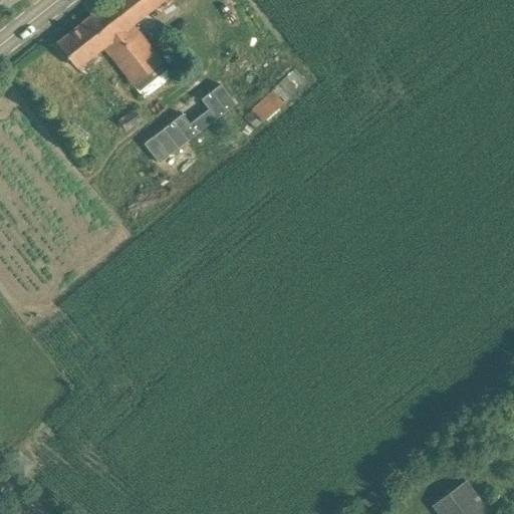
[(147,62),(126,37),(82,73),(102,97),(106,94),(126,118),(162,90),(142,66),(147,62)]
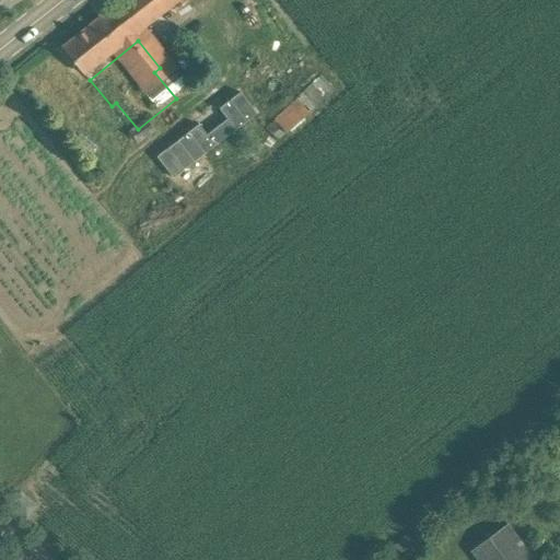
[(198,124),(156,155),(173,177),(237,127),(256,113),(253,108),(240,91),(220,106),(219,107),(226,118),(206,133),(198,124)]
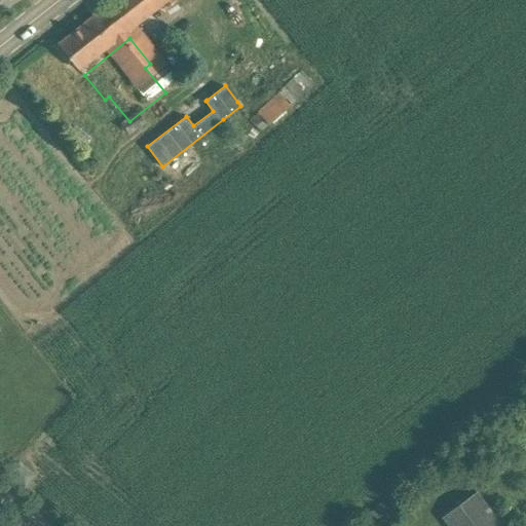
[(269,108),(277,102),(275,98),(258,109),(265,120),(273,115),(269,108)]
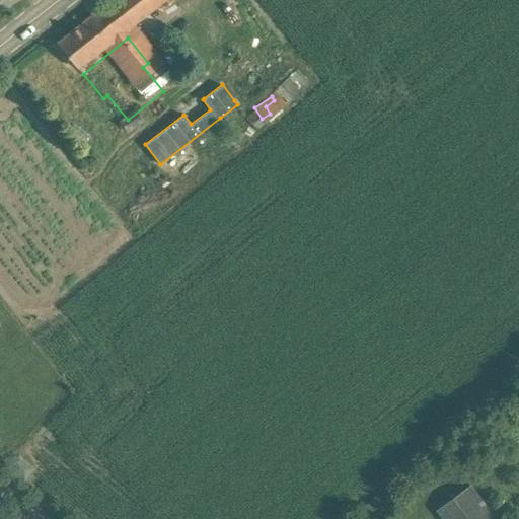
[(11,466),(23,477),(31,467),(19,457),(11,466)]
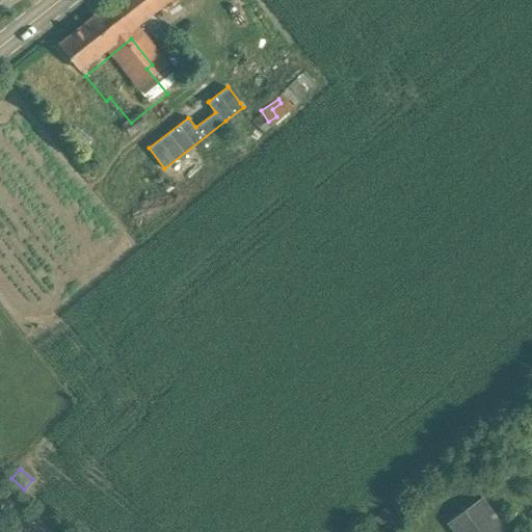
[(510,531),(484,497),(449,523),(455,531),(510,531)]
